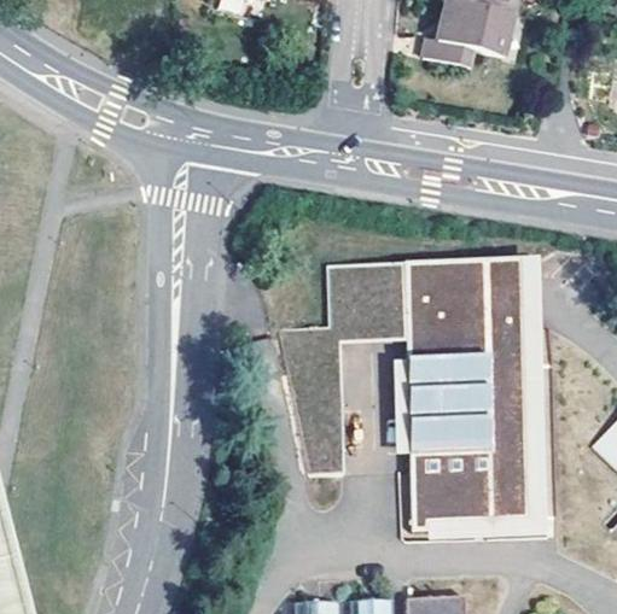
[(440,44),(432,41),(421,40),(418,59),(463,69),(469,51),(496,57),(506,16),(485,11),(442,0),(438,18),(446,21),(444,28),(440,44)]
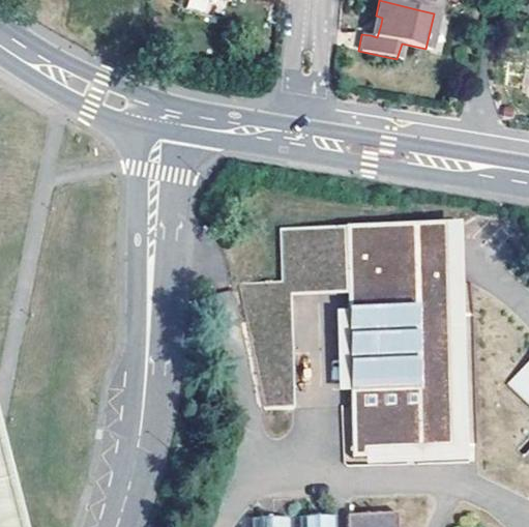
[(379,0),(416,9),(434,13),(437,0),(379,0)]
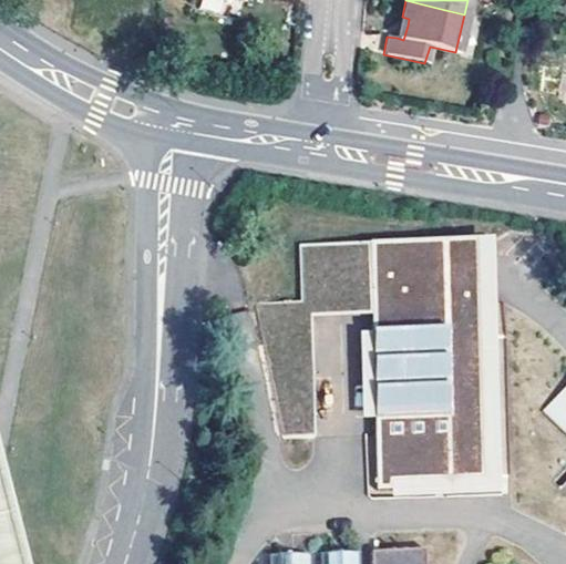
[(409,19),(402,17),(397,38),(403,40),(408,26),(409,19)]
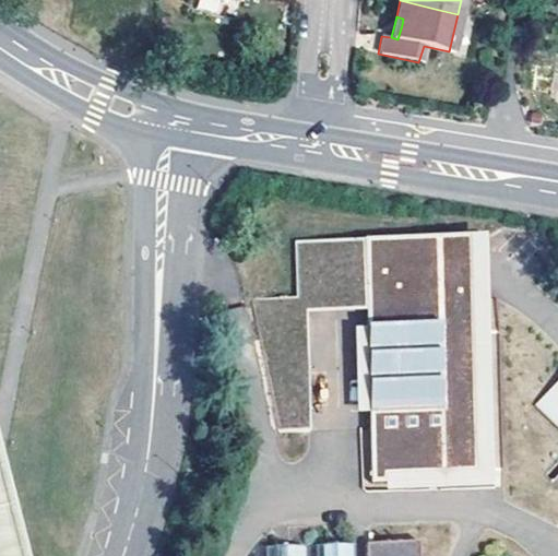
[(475,463),(467,232),(366,235),(296,237),(297,294),(252,297),(275,428),(310,428),(307,307),(368,305),(368,319),(369,345),(369,374),(369,407),(371,466),(475,463)]
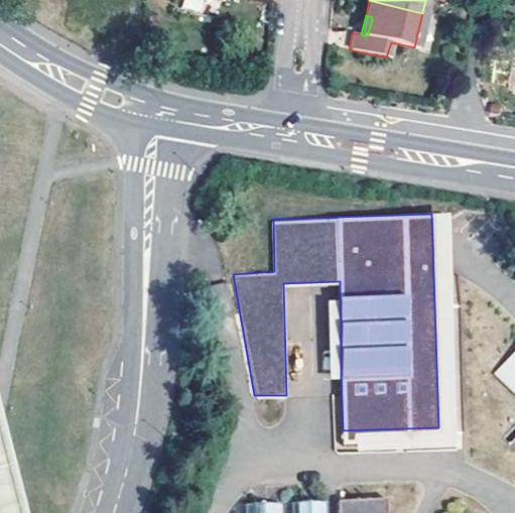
[(514,391),(514,345),(492,369),(514,391)]
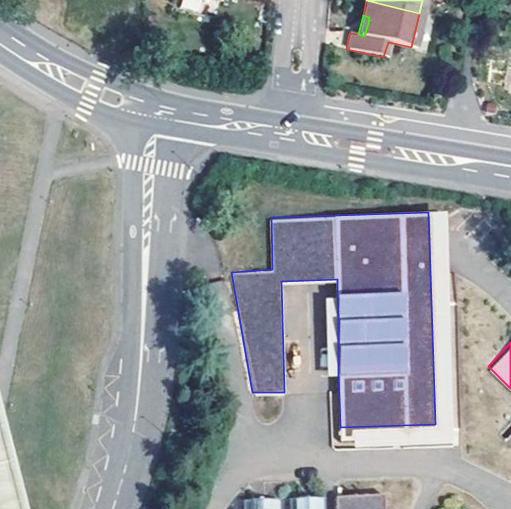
[(0,508),(19,508),(7,462),(0,434),(0,508)]
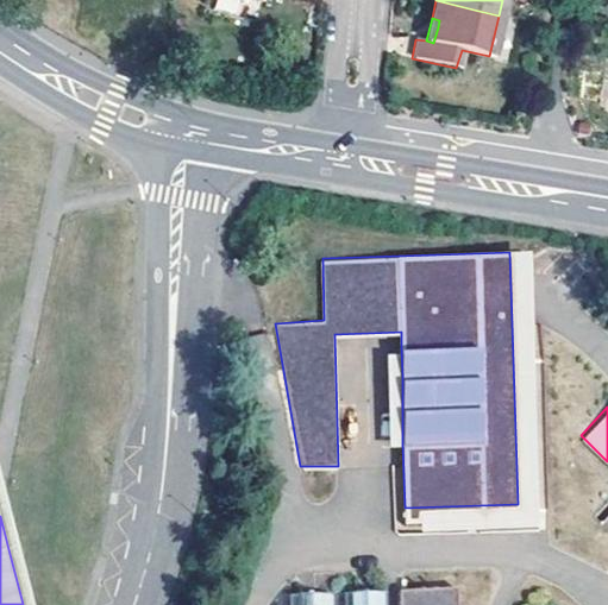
[(400,592),(399,604),(457,604),(457,590),(400,592)]
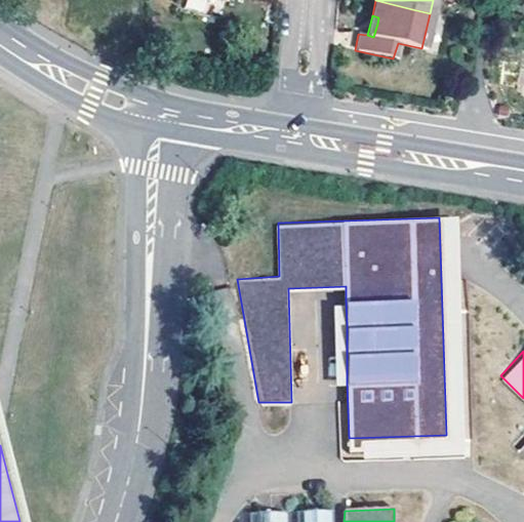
[(327,521),(328,517),(296,518),(296,521),(284,521),(284,512),(243,514),(243,521),(327,521)]
